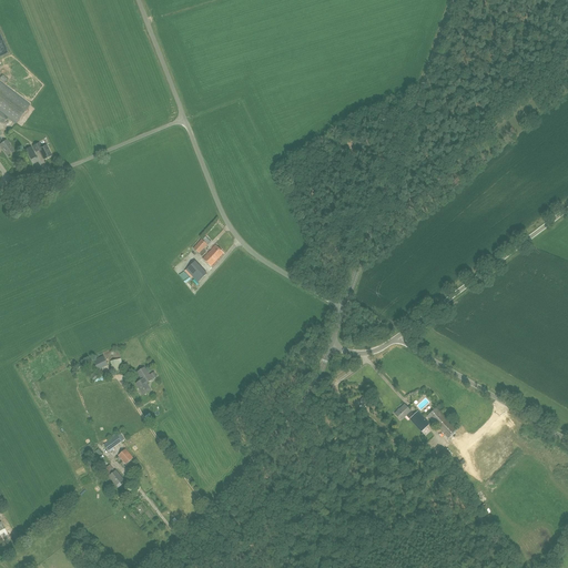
[(16,123),(30,105),(0,82),(0,120),(3,123),(8,118),(16,123)]
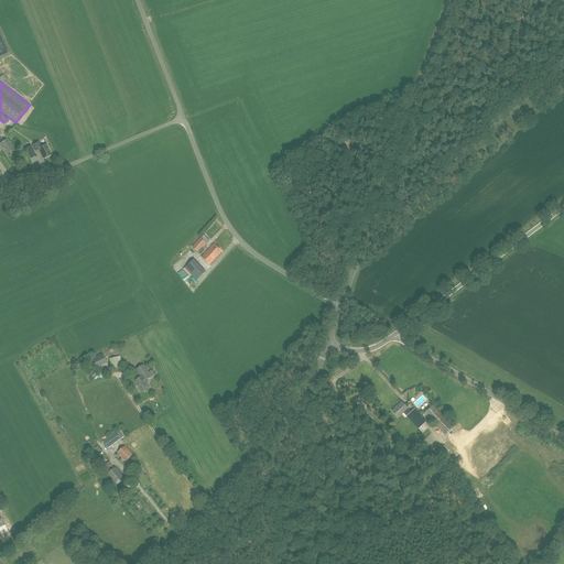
[(4,141),(0,134),(2,133),(0,130),(0,144),(8,155),(14,150),(7,139),(4,141)]
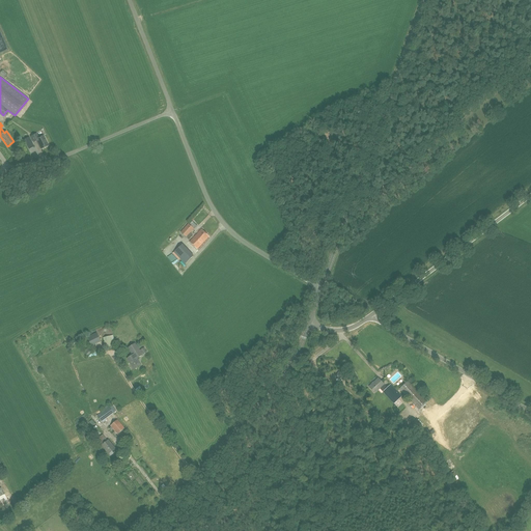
[(39,137),(37,133),(30,137),(33,143),(36,141),(40,149),(49,145),(44,135),(39,137)]
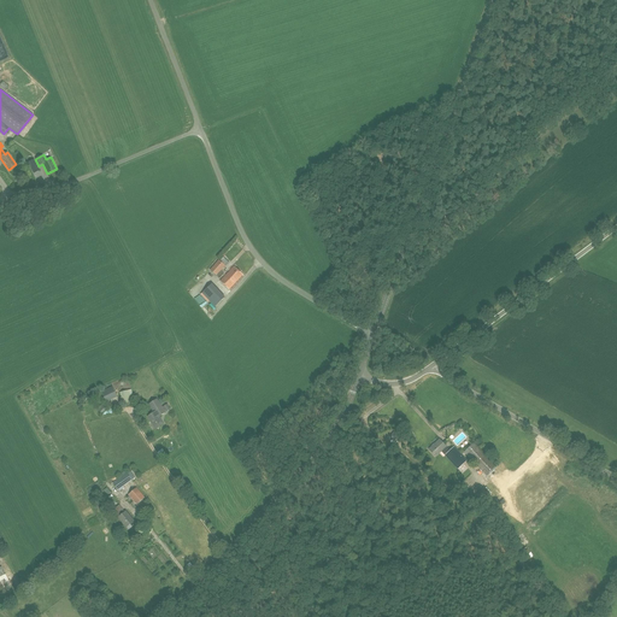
[(37,165),(34,159),(28,162),(31,169),(34,174),(40,170),(37,165)]
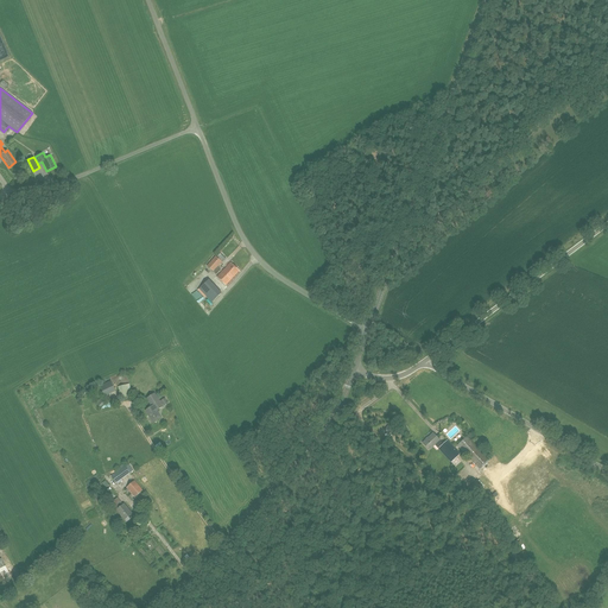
[(217,274),(221,271),(217,267),(222,261),(216,257),(208,266),(217,274)]
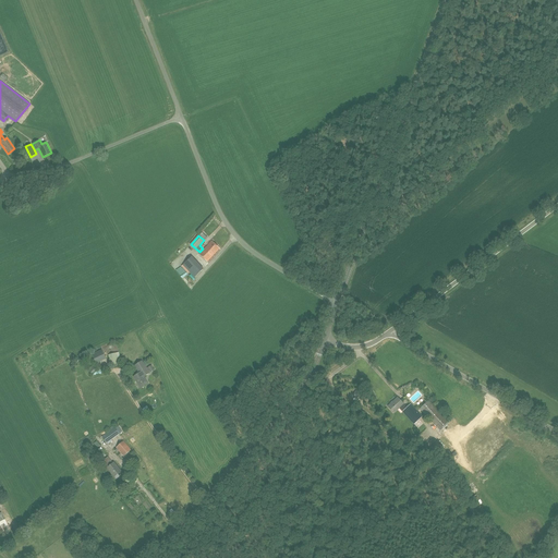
[(207,263),(220,249),(211,241),(199,255),(207,263)]
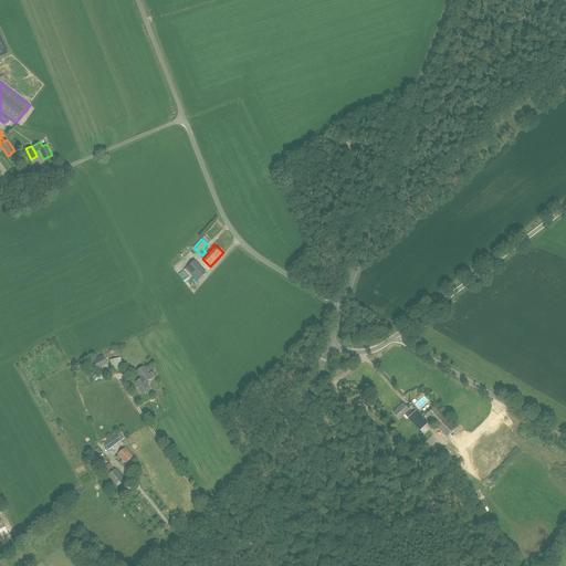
[(197,282),(206,274),(194,261),(186,269),(197,282)]
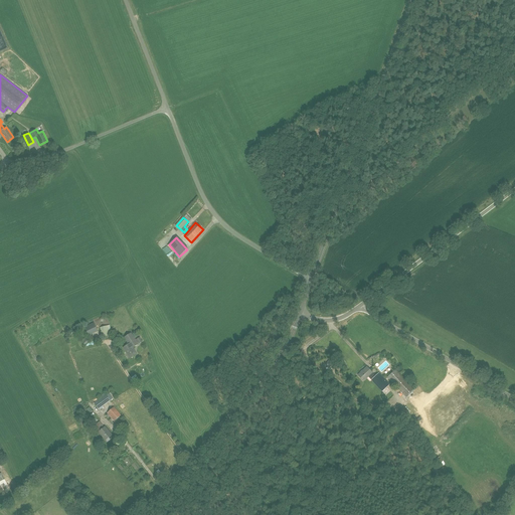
[(175,253),(173,255),(179,264),(181,262),(175,253)]
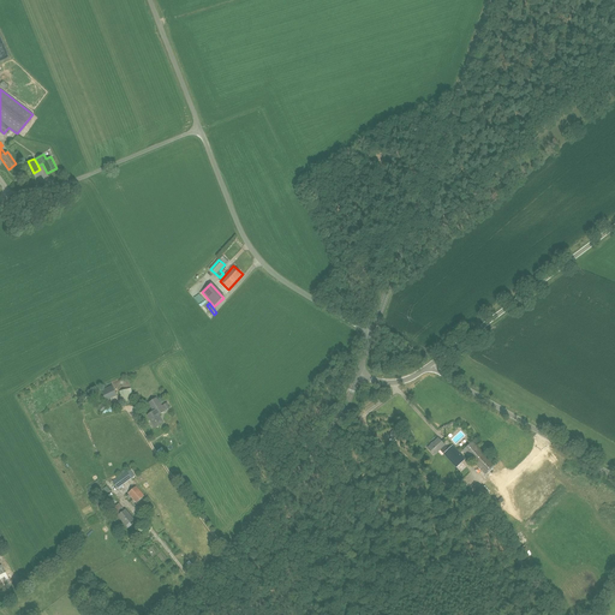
[(112,388),(105,392),(108,398),(115,394),(112,388)]
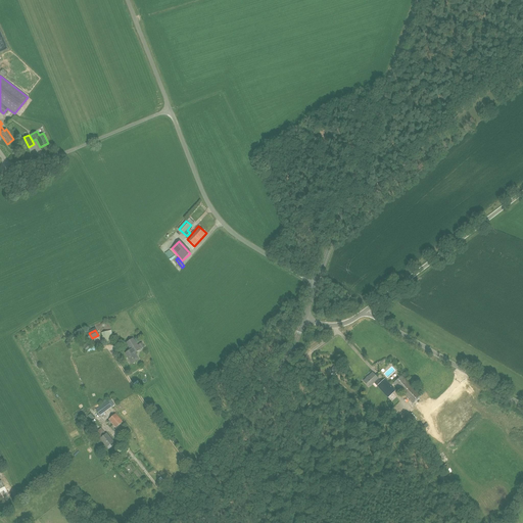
[(107,342),(114,340),(112,335),(109,336),(108,332),(105,333),(105,335),(102,336),(103,339),(106,339),(107,342)]
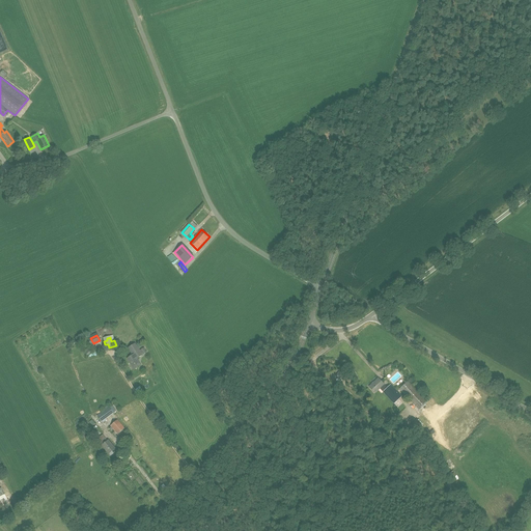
[(135,343),(128,348),(132,356),(127,359),(134,370),(141,366),(137,359),(142,355),(140,351),(135,343)]
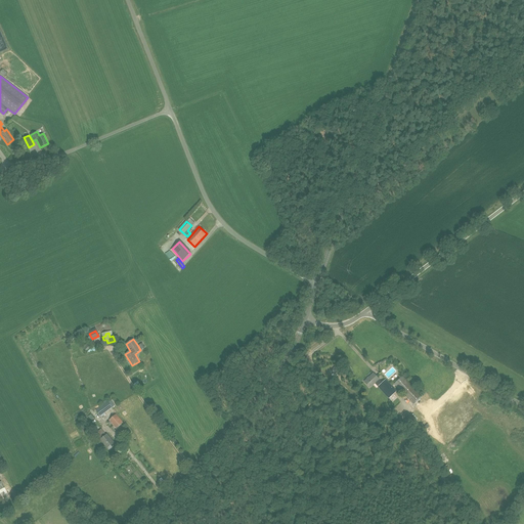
[(334,372),(342,378),(345,375),(337,368),(334,372)]
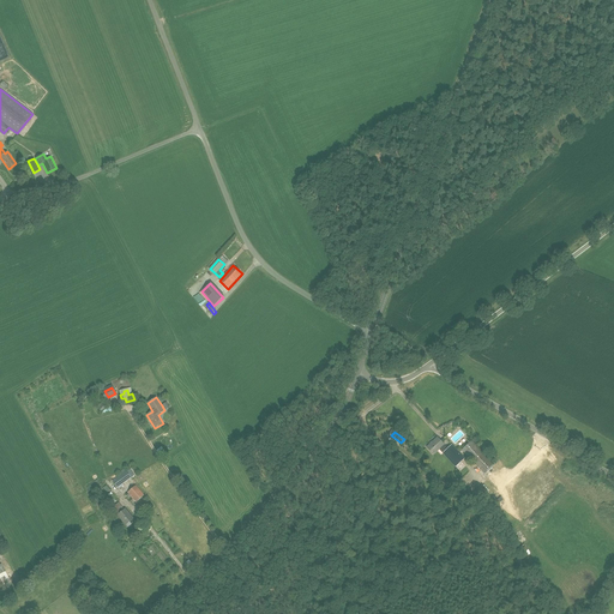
[(458,445),(467,435),(462,432),(453,440),(458,445)]
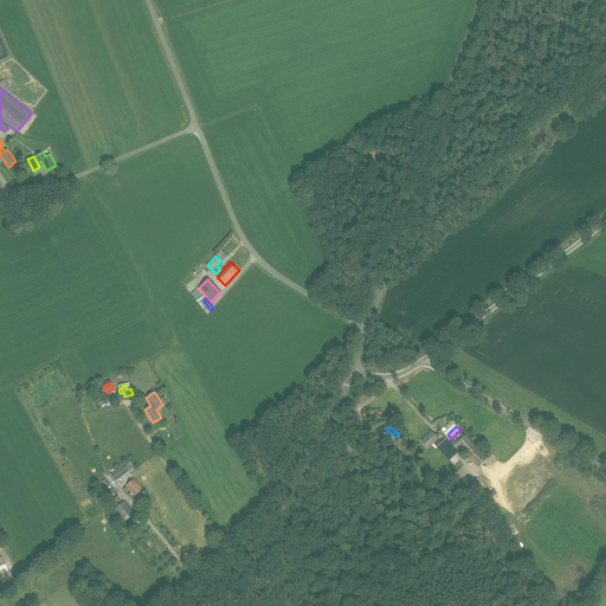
[(443,444),(432,432),(421,442),(427,449),(433,443),(450,461),(458,452),(446,439),(443,444)]
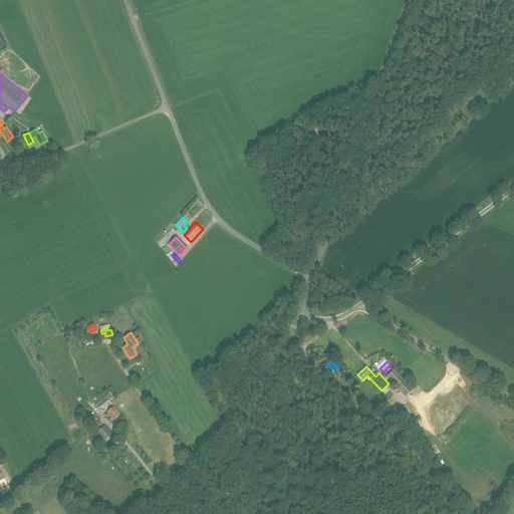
[(418,410),(426,403),(395,369),(387,376),(418,410)]
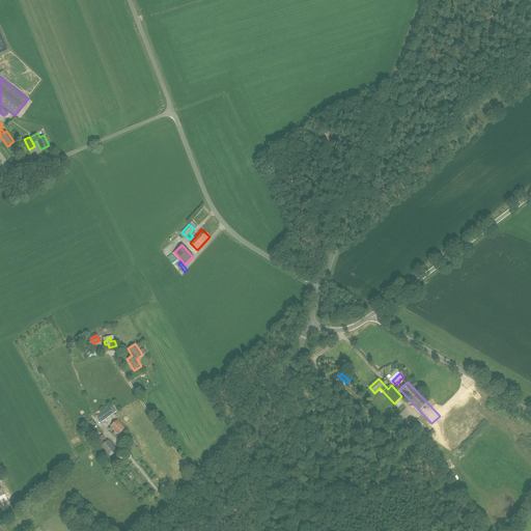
[(110,419),(109,417),(113,414),(116,417),(119,416),(116,412),(118,411),(114,404),(110,408),(109,407),(98,415),(103,423),(110,419)]
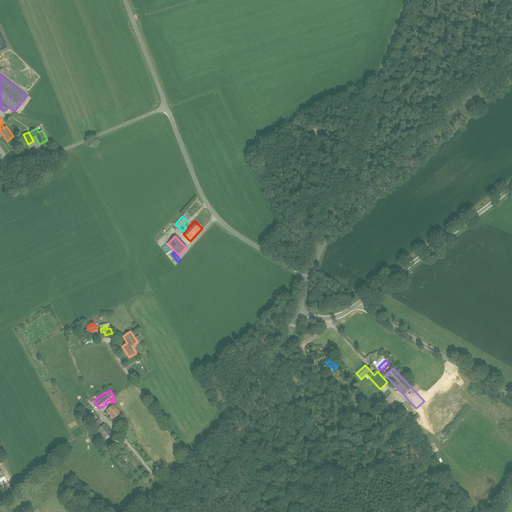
[(405,412),(407,411),(402,404),(399,406),(405,412)]
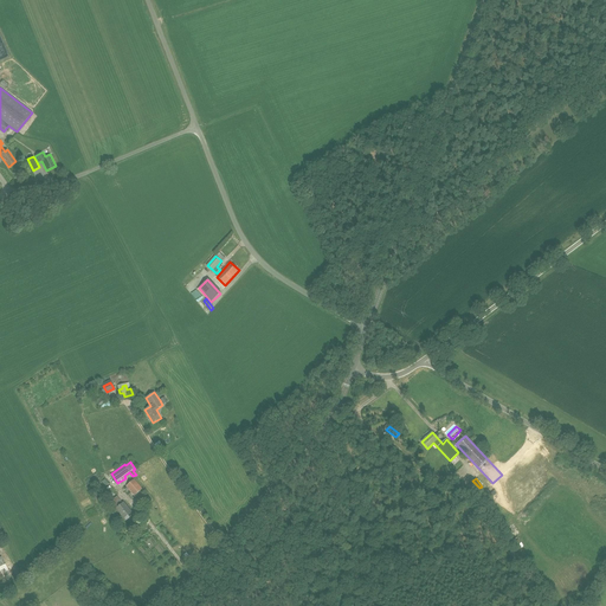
[(142,489),(134,479),(126,485),(134,496),(142,489)]
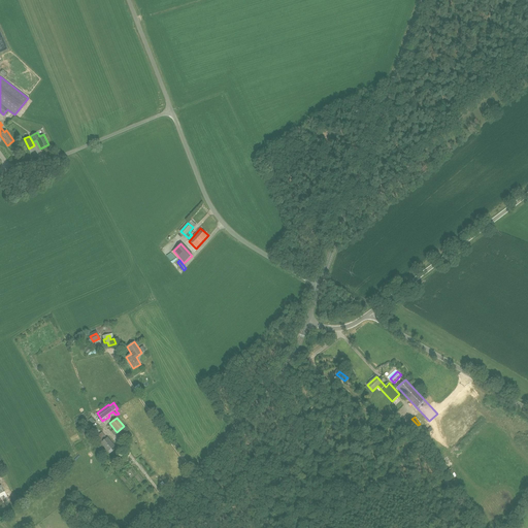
[(102,433),(97,437),(108,452),(116,446),(108,437),(106,439),(103,436),(104,436),(102,433)]
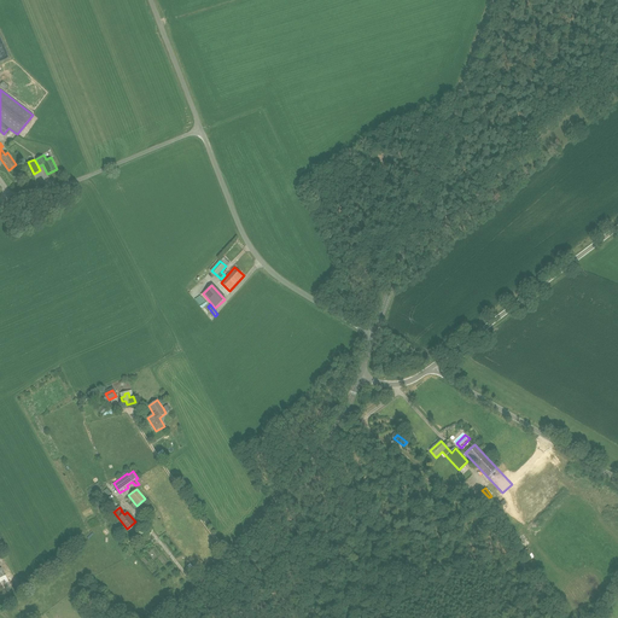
[(97,602),(88,595),(83,601),(86,604),(83,606),(89,611),(97,602)]
